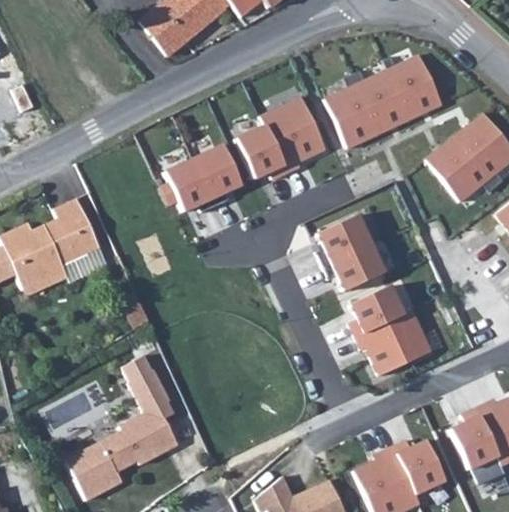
[(225,0),(169,0),(141,23),(170,61),(228,15),(226,13),(232,8),(225,0)]
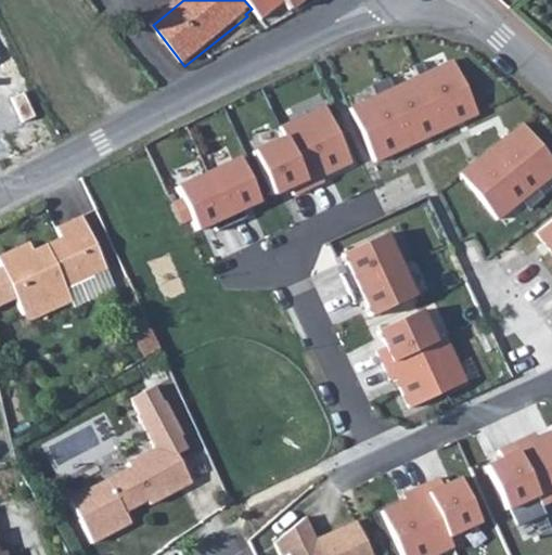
[(244,0),(252,9),(264,24),(285,5),(293,14),(309,0),(244,0)]
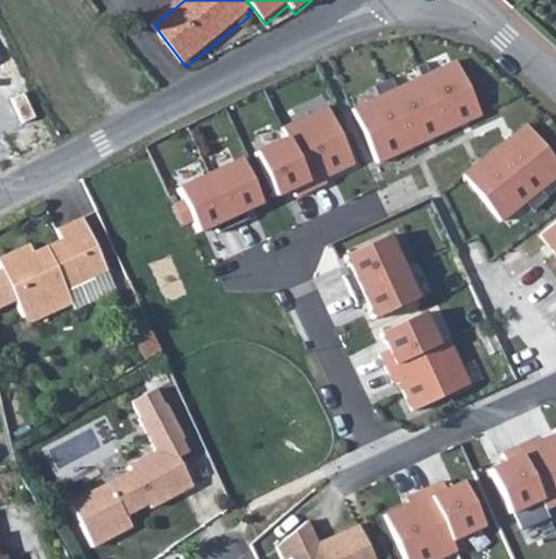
[(460,62),(357,108),(381,161),(484,115),(460,62)]
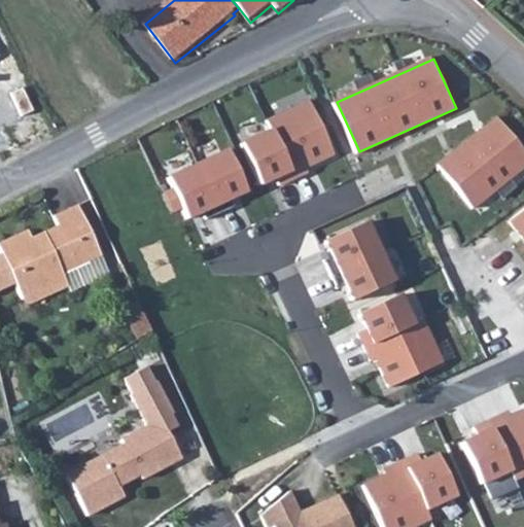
[(269,119),(273,129),(295,178),(310,172),(308,167),(336,153),(311,100),(269,119)]
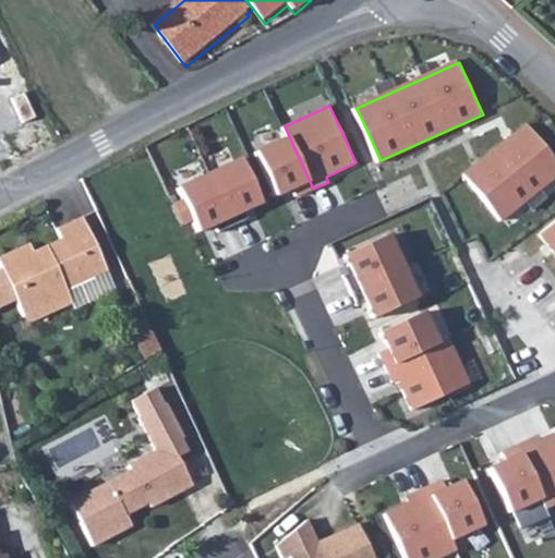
[(554,157),(528,125),(467,174),(503,219),(554,177),(554,157)]
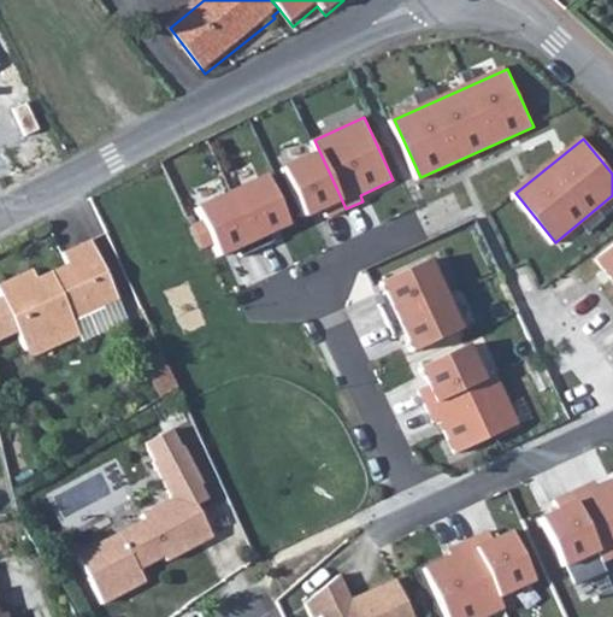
[(319,151),(284,166),(306,215),(324,206),(329,216),(346,209),(319,151)]
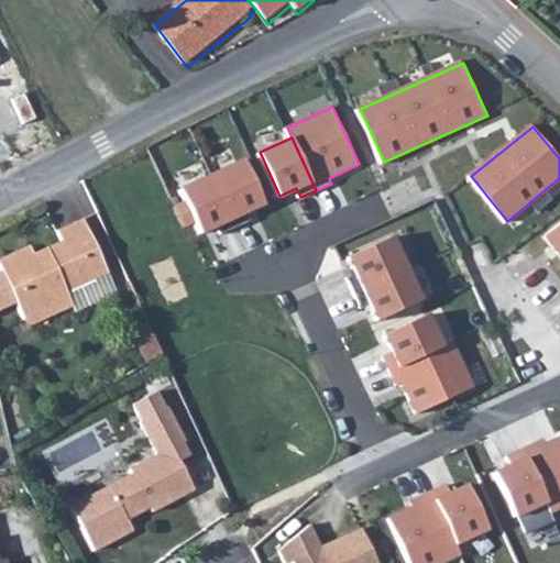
[(244,161),(212,176),(237,229),(252,222),(248,212),(264,205),(244,161)]
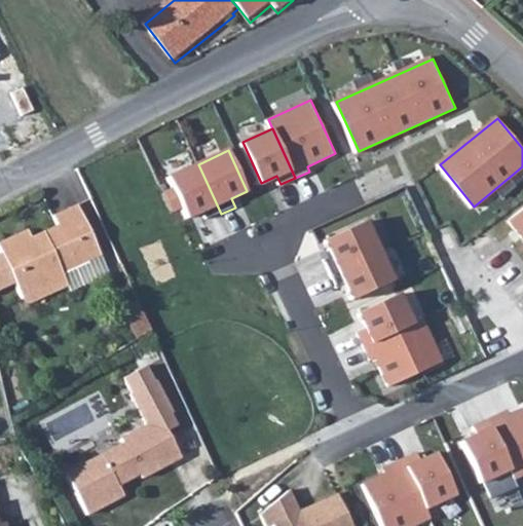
[(198,164),(170,178),(188,218),(203,212),(208,219),(221,214),(198,164)]
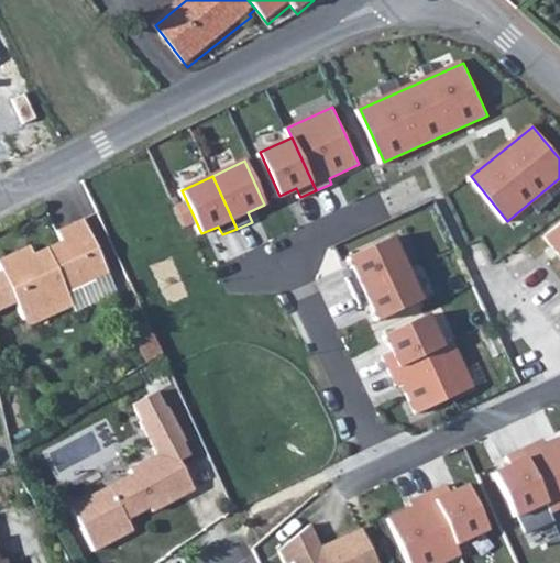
[(67,287),(108,268),(85,214),(57,228),(62,239),(32,252),(22,256),(19,250),(0,257),(0,263),(3,269),(0,271),(0,307),(17,300),(24,317),(70,296),(67,287)]
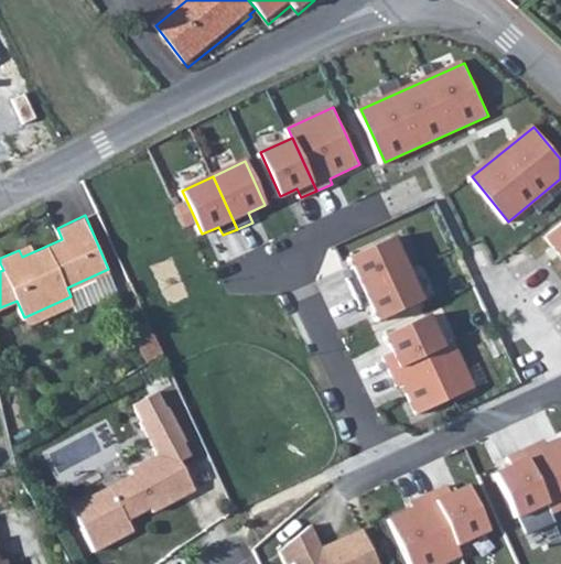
[(560,227),(549,236),(560,250),(560,227)]
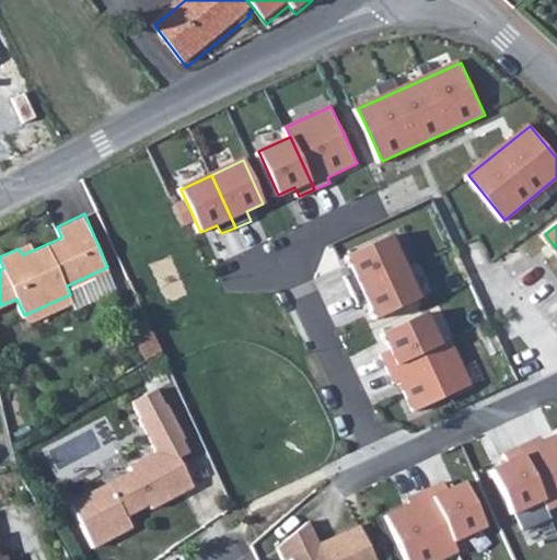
[(392,236),(348,256),(356,272),(347,276),(354,291),(406,267),(392,236)]
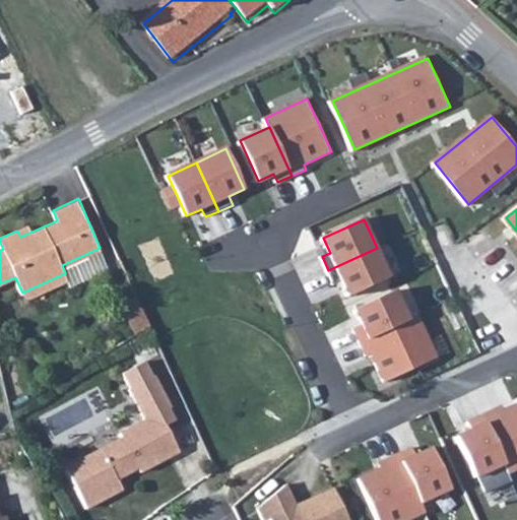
[(20,237),(29,233),(26,226),(17,231),(20,237)]
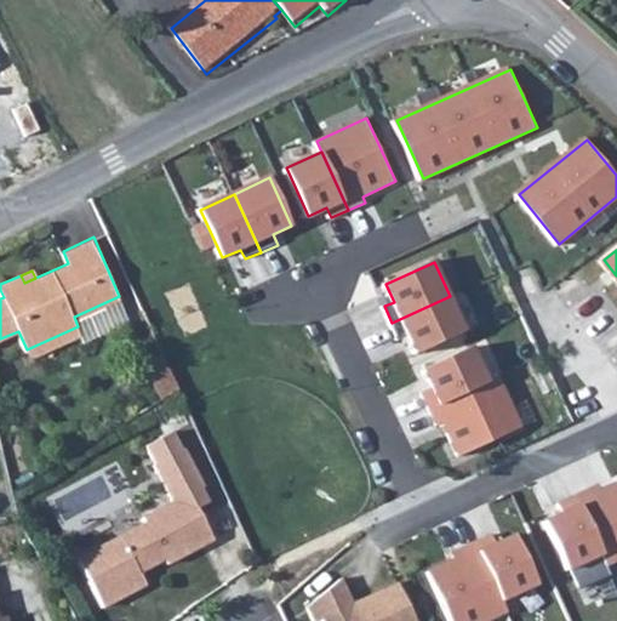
[(123,306),(119,296),(74,317),(78,326),(123,306)]
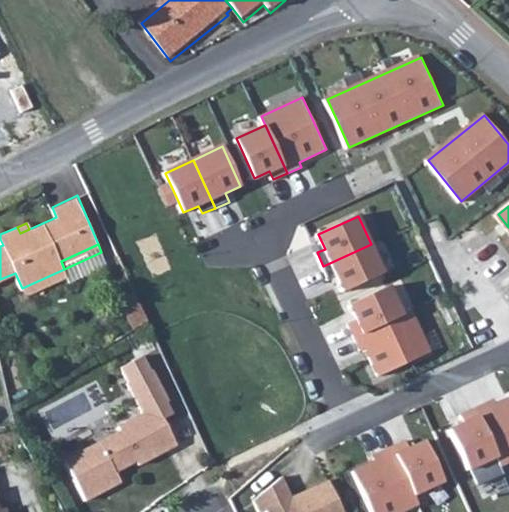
[(371,244),(323,266),(330,280),(338,276),(345,292),(384,273),(371,244)]
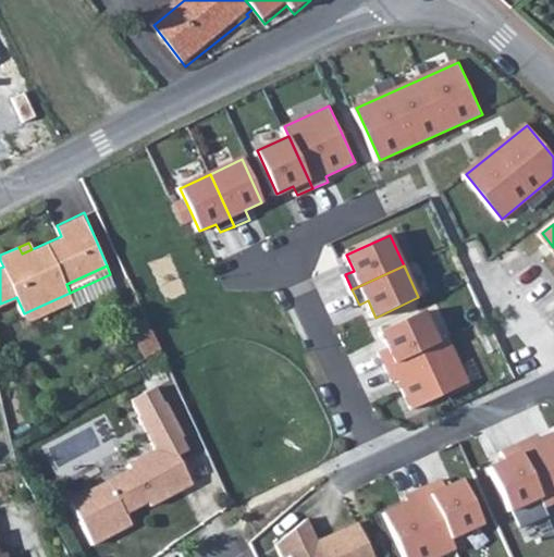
[(425,310),(381,330),(389,348),(382,351),(388,366),(439,343),(425,310)]
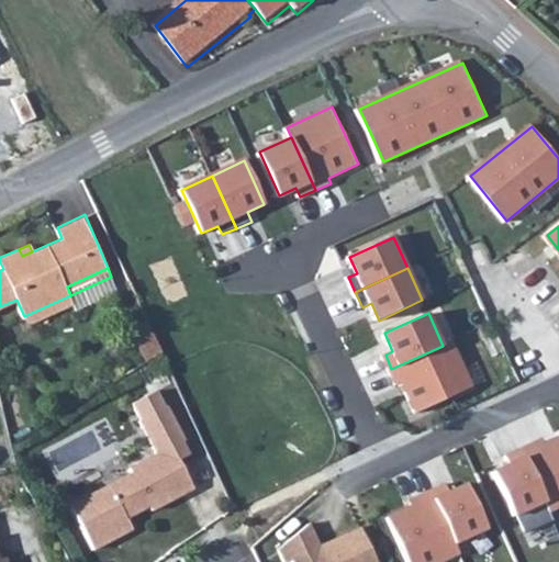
[(165,352),(151,323),(137,329),(151,360),(165,352)]
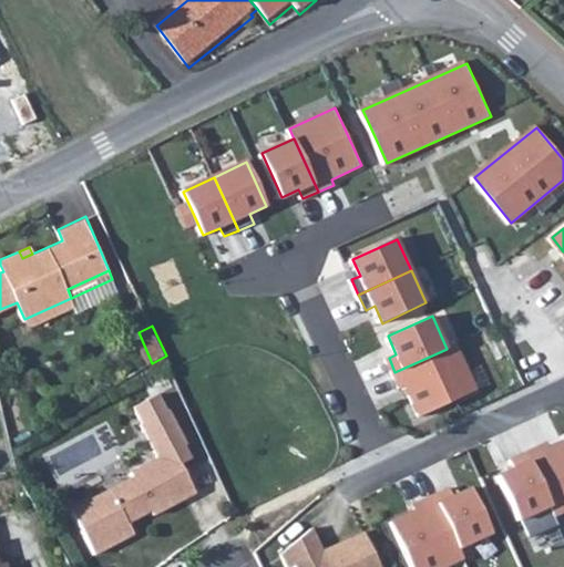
[(458,344),(447,349),(395,372),(401,387),(408,384),(421,415),(478,390),(458,344)]
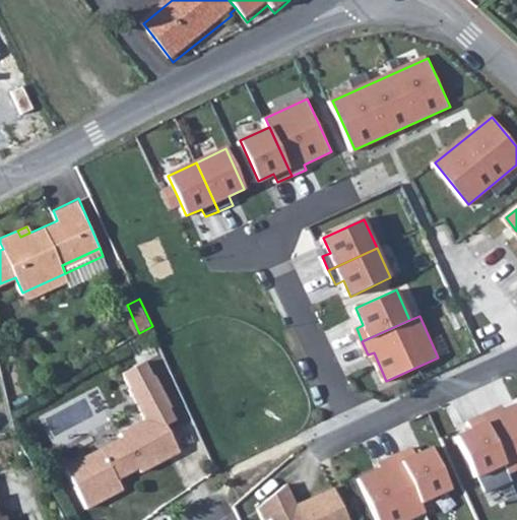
[(497,407),(481,414),(504,464),(509,474),(516,470),(516,404),(499,412),(497,407)]
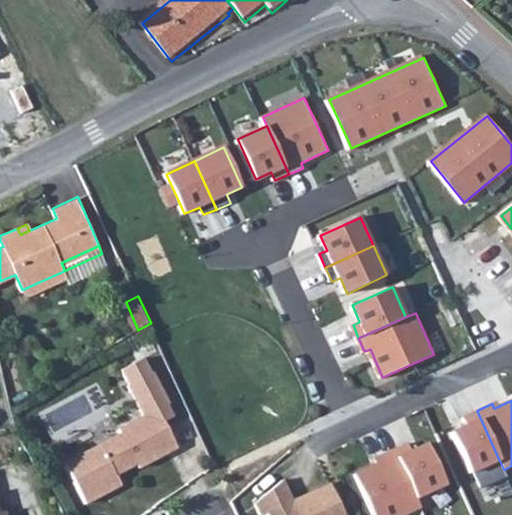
[(164,422),(176,415),(171,406),(157,413),(157,411),(120,433),(122,437),(62,466),(83,504),(120,487),(115,477),(138,465),(140,468),(178,448),(177,445),(164,422)]
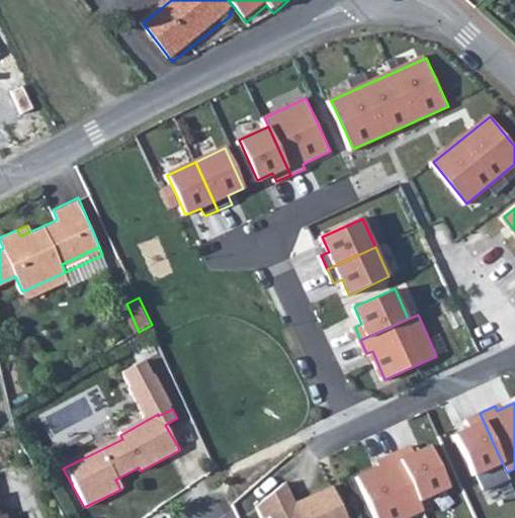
[(470,428),(454,434),(474,476),(502,462),(480,413),(466,420),(470,428)]
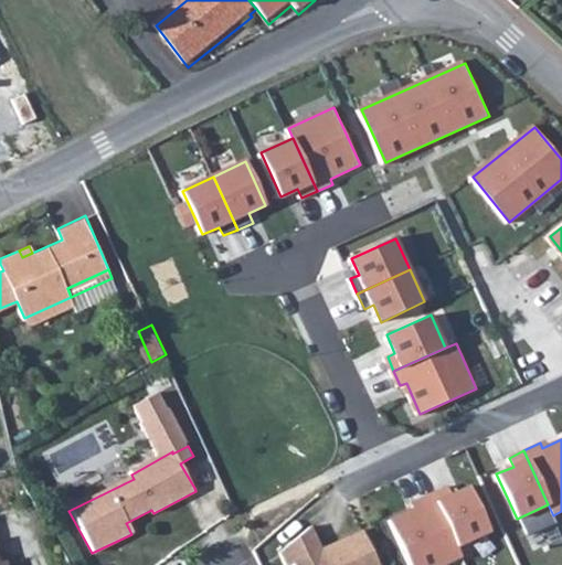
[(207,481),(193,456),(180,464),(194,488),(207,481)]
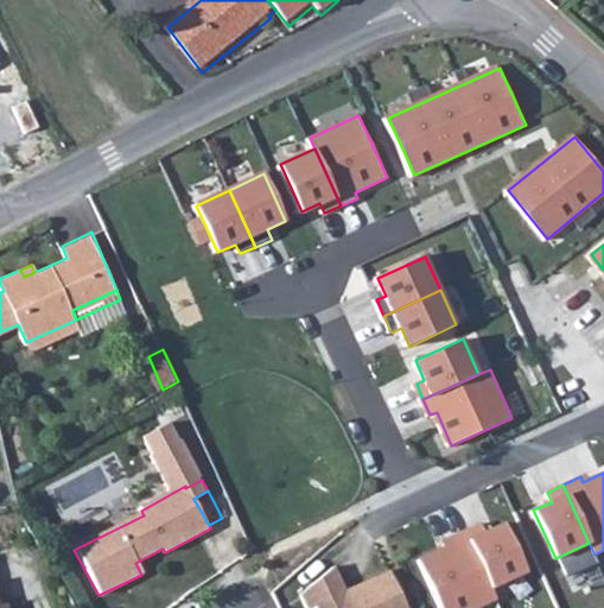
[(528,572),(504,525),(487,533),(482,524),(466,531),(494,589),(528,572)]
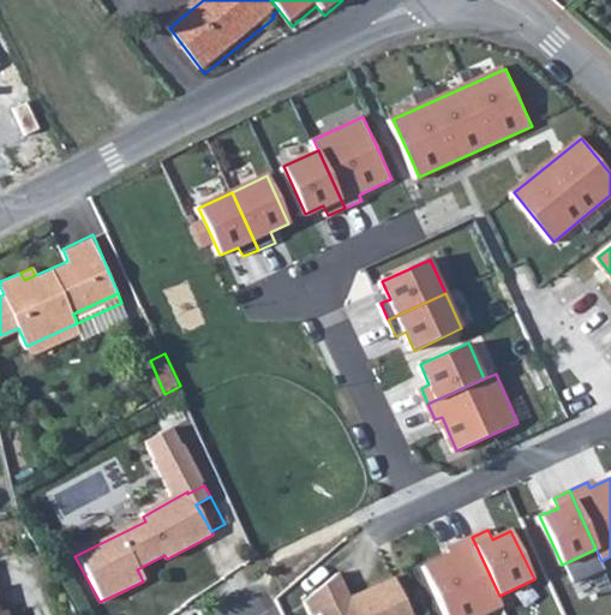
[(499,596),(472,537),(454,545),(456,551),(423,567),(444,614),(487,614),(505,607),(499,596)]
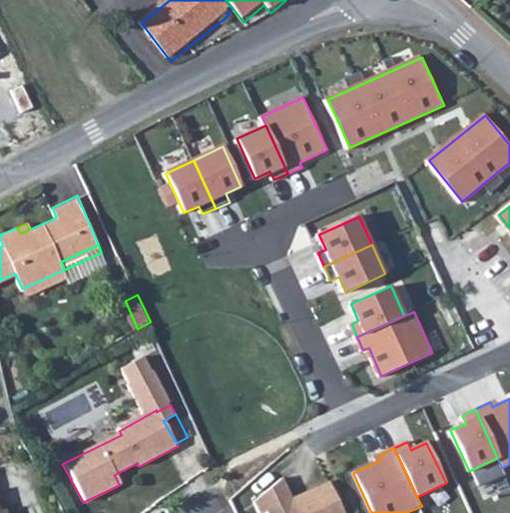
[(256,502),(260,512),(261,512),(267,510),(267,512),(345,512),(331,481),(293,498),(284,478),(256,502)]
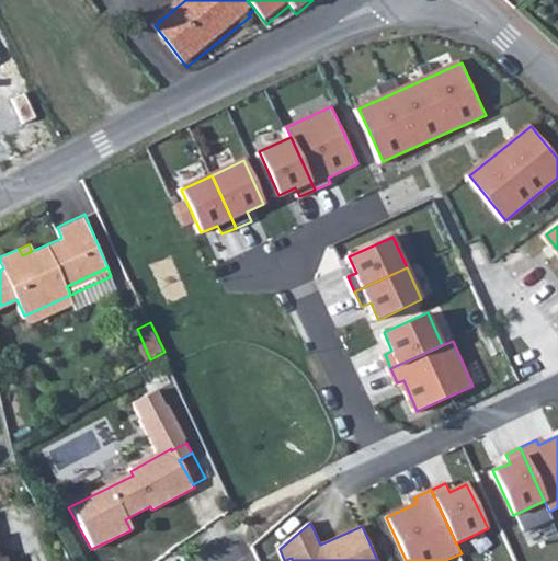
[(0,550),(0,560),(10,560),(9,557),(2,559),(0,550)]
